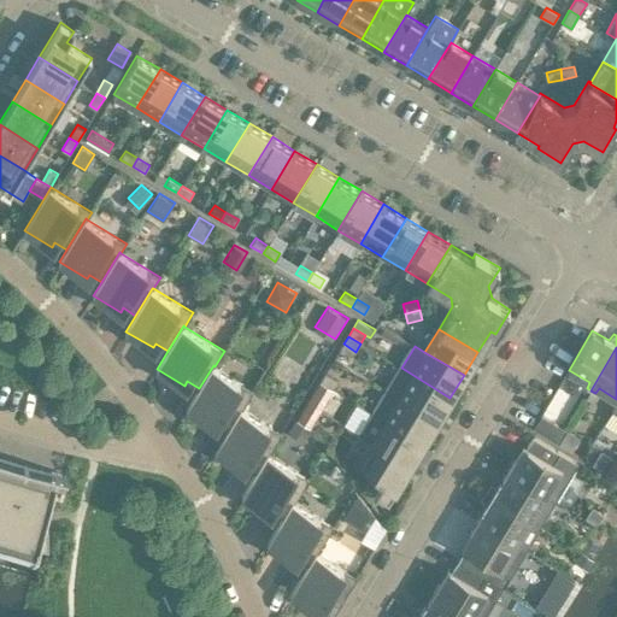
[(253,391),(215,366),(213,365),(199,388),(187,409),(213,425),(216,421),(229,429),(241,409),(242,409),(253,391)]
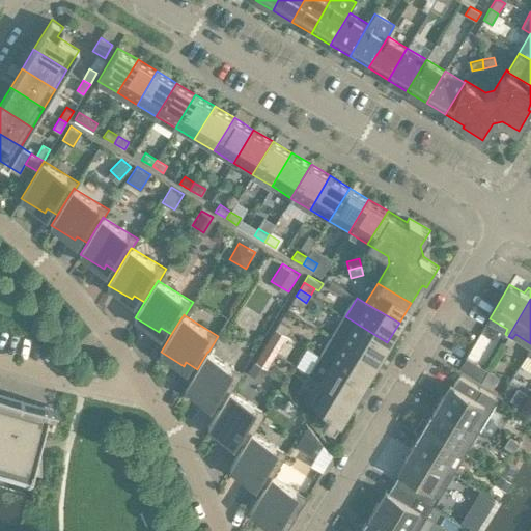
[(387,342),(345,316),(333,336),(375,361),(387,342)]
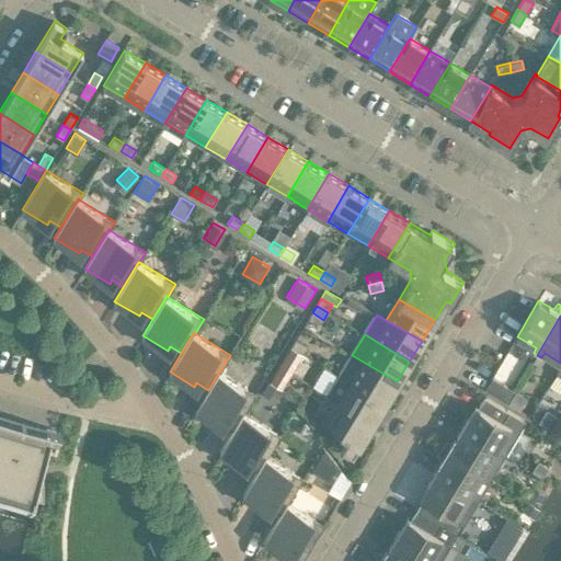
[(308,345),(296,339),(292,346),(304,353),(308,345)]
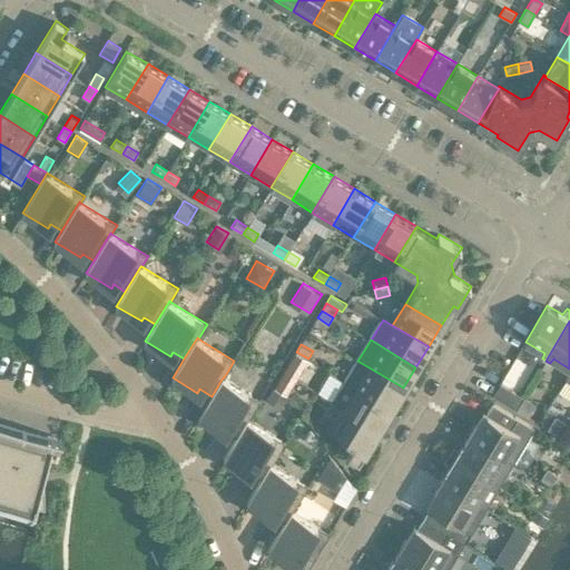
[(308,359),(296,352),(284,372),(296,379),(308,359)]
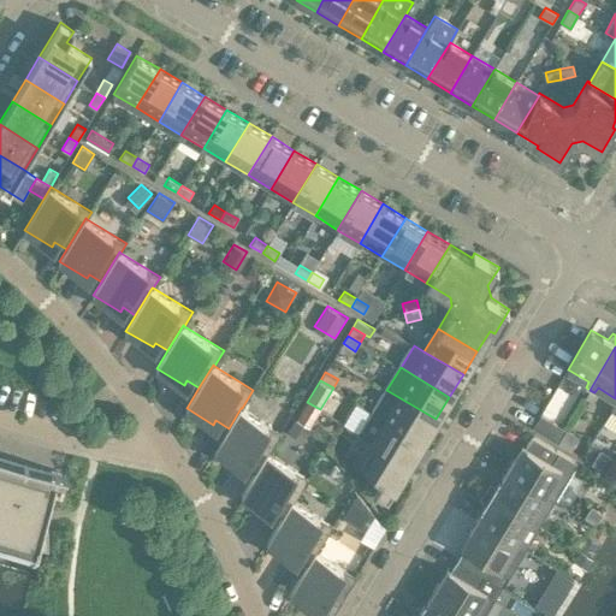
[(436,419),(386,390),(373,412),(422,442),(436,419)]
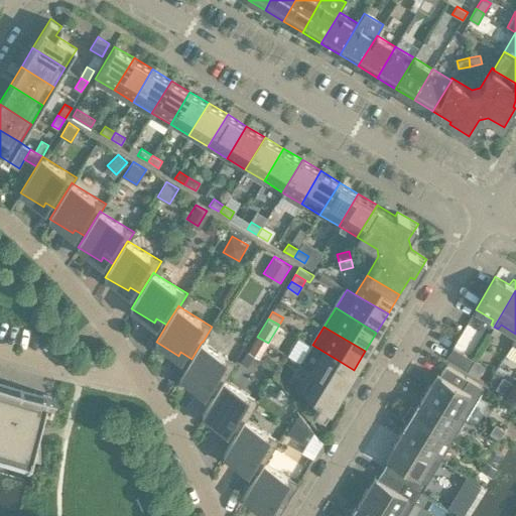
[(257,337),(249,350),(259,356),(267,343),(257,337)]
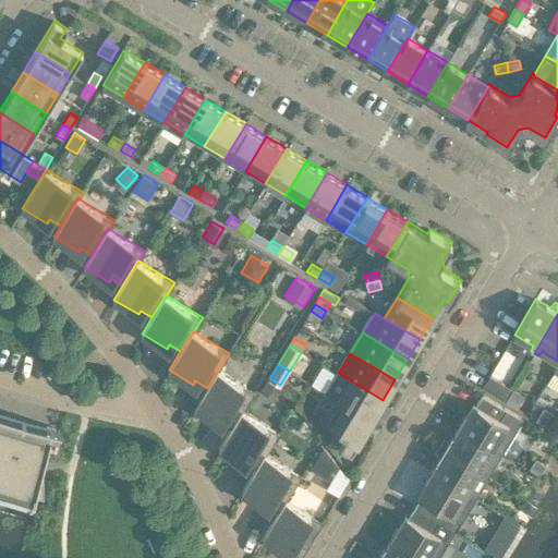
[(255,391),(219,370),(218,370),(207,388),(194,408),(219,423),(221,420),(232,426),(242,410),(243,411),(255,391)]
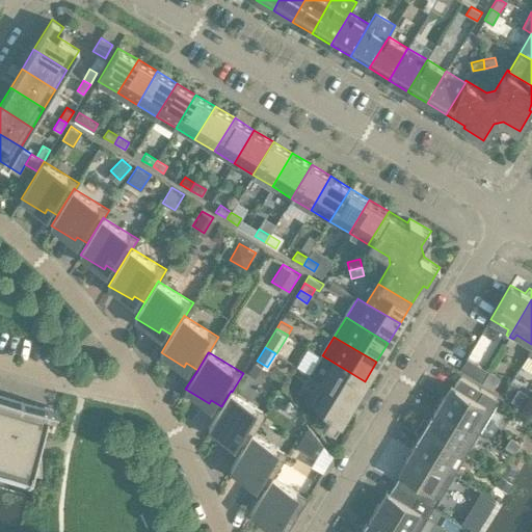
[(365,381),(322,355),(311,374),(320,380),(353,400),(365,381)]
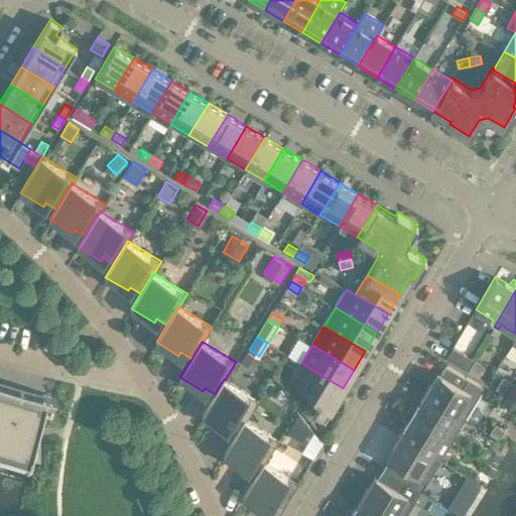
[(468,370),(475,359),(453,347),(446,357),(468,370)]
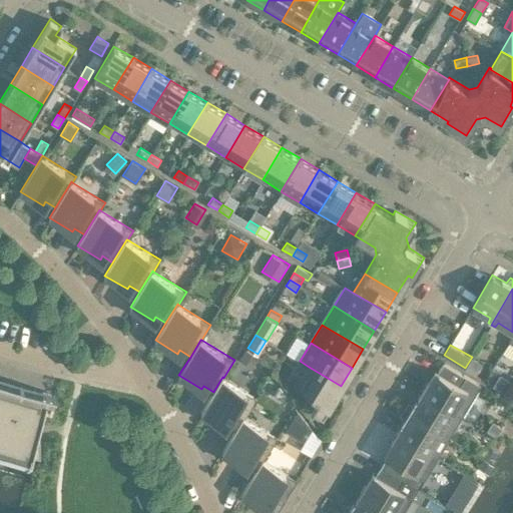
[(240,358),(253,366),(260,357),(246,348),(240,358)]
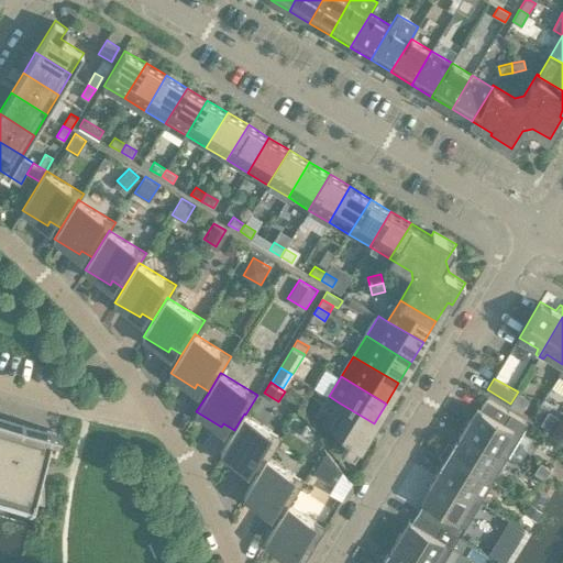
[(518,392),(510,404),(521,410),(529,399),(518,392)]
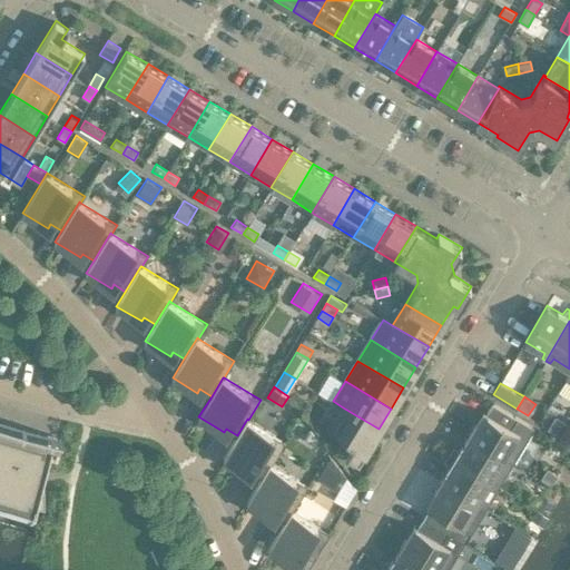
[(492,402),(485,412),(483,411),(469,434),(514,462),(536,428),(492,402)]
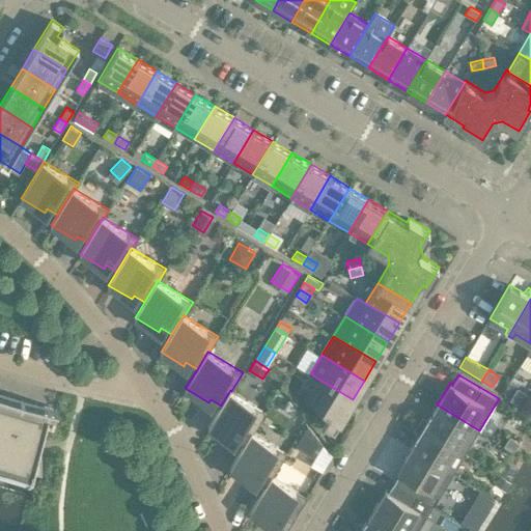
[(324,423),(334,429),(353,399),(319,380),(307,399),(329,413),(322,423),(323,424),(324,423)]
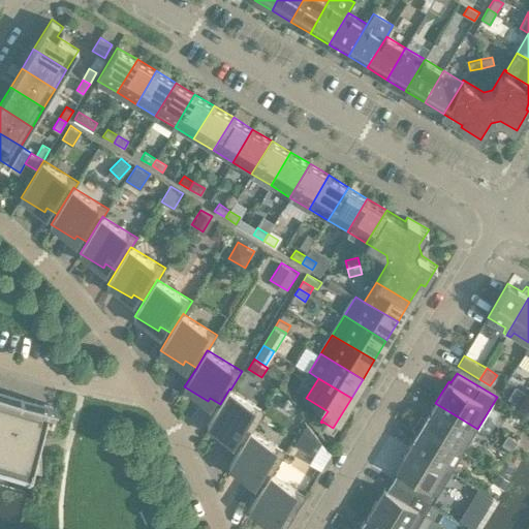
[(516,385),(508,397),(521,404),(528,393),(516,385)]
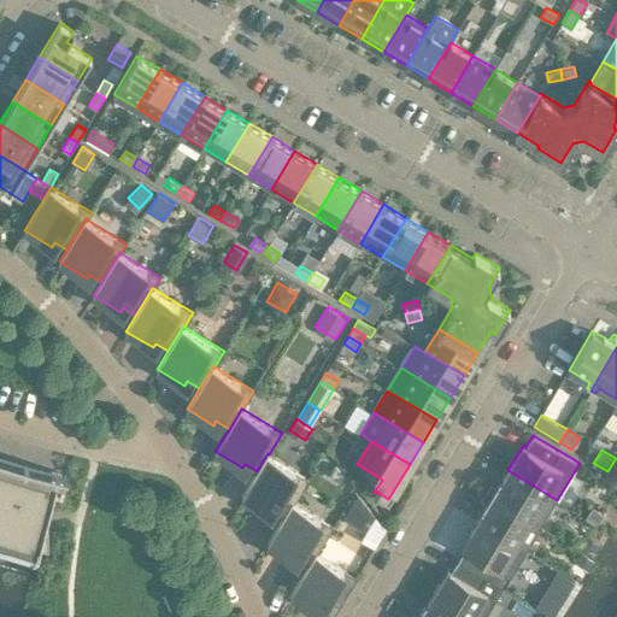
[(63,493),(68,474),(0,453),(0,563),(33,573),(41,539),(48,540),(48,527),(45,526),(54,491),(63,493)]
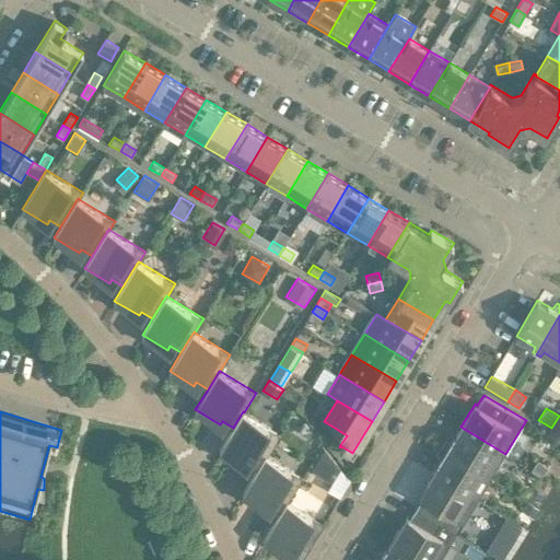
[(280,433),(244,412),(243,411),(233,428),(220,451),(244,466),(246,462),(258,468),(266,455),(267,455),(280,433)]
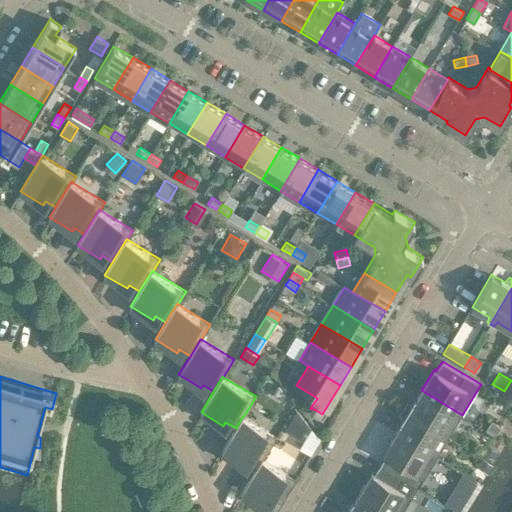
[(285,399),(287,395),(279,386),(274,393),(285,399)]
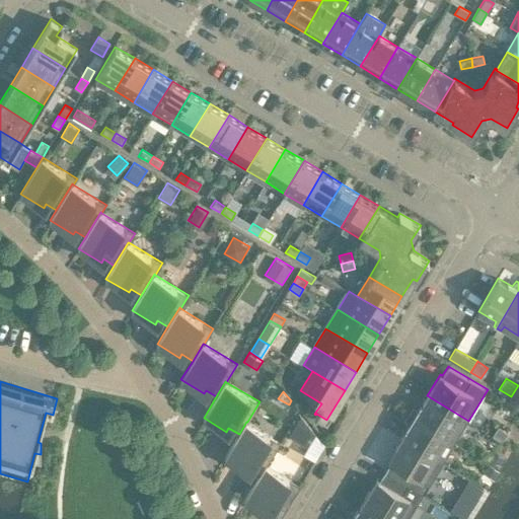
[(413,406),(410,414),(415,417),(456,442),(468,421),(427,395),(419,410),(413,406)]
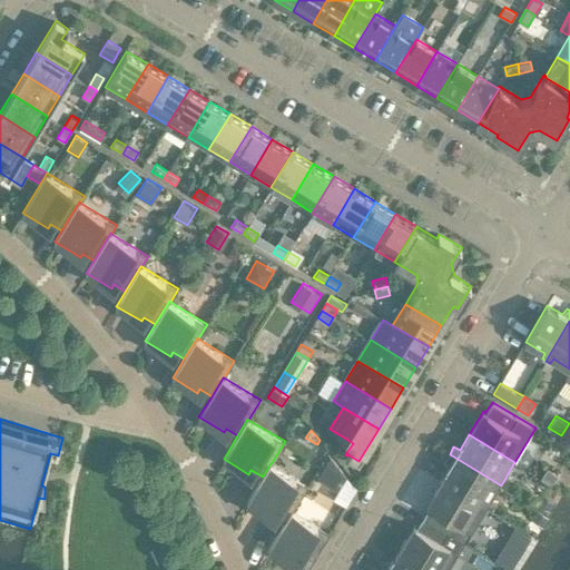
[(450,465),(441,480),(488,508),(501,485),(455,458),(450,454),(444,461),(450,465)]
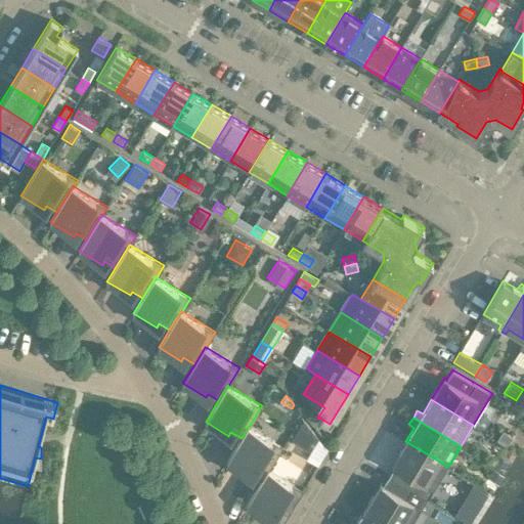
[(305,420),(295,436),(312,447),(319,437),(305,420)]
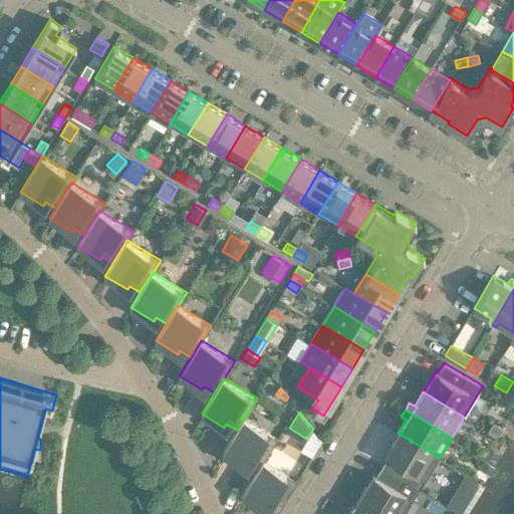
[(278,438),(245,418),(244,418),(237,430),(223,453),(245,467),(247,464),(257,470),(263,460),(265,461),(278,438)]
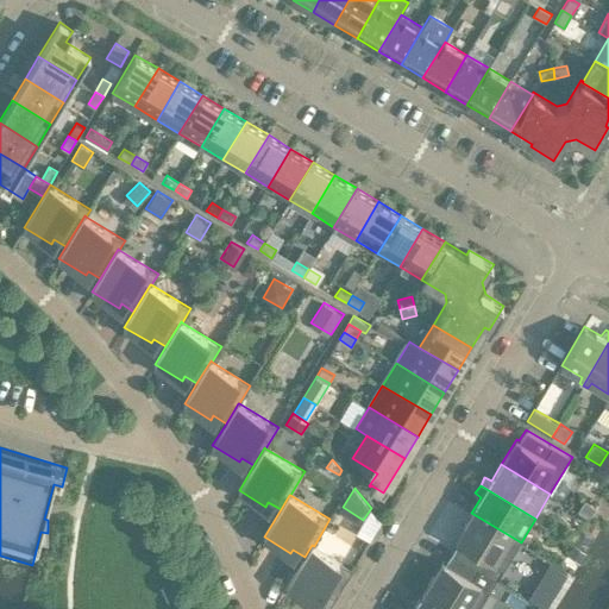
[(585,498),(579,509),(589,516),(596,506),(585,498)]
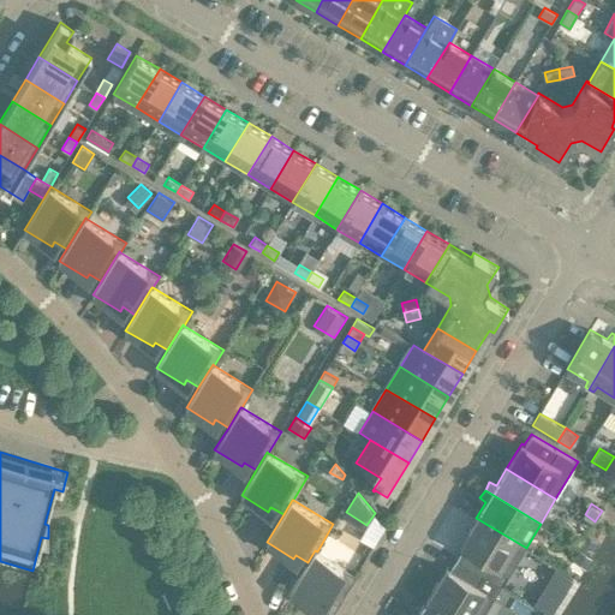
[(460,544),(463,545),(458,557),(503,585),(526,548),(476,518),(460,544)]
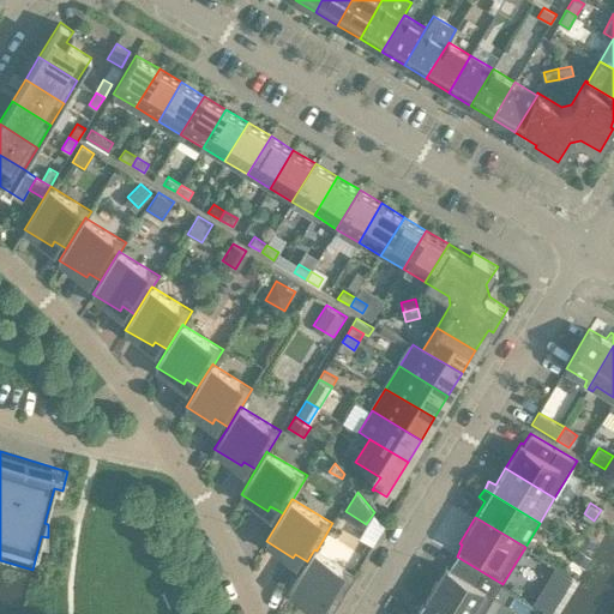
[(331,613),(355,573),(317,551),(314,549),(307,561),(289,593),(317,609),(319,605),(331,613),(330,613),(331,613)]
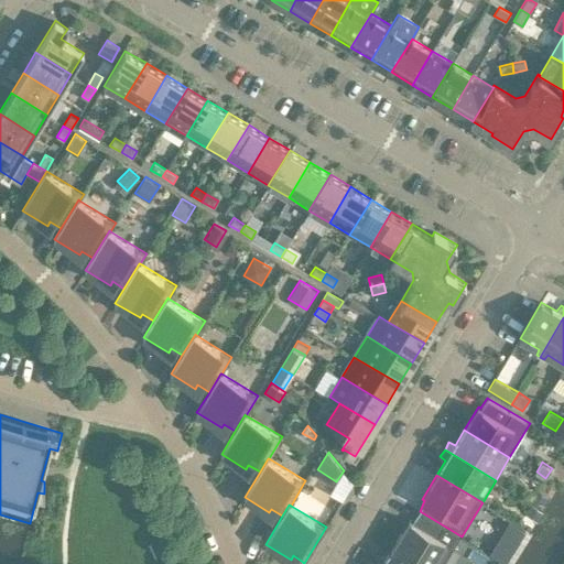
[(532,505),(527,513),(538,520),(542,511),(532,505)]
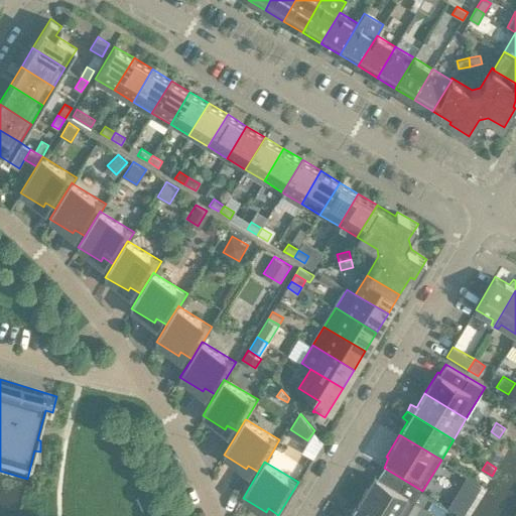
[(384,468),(377,477),(375,476),(362,497),(393,515),(407,515),(422,491),(384,468)]
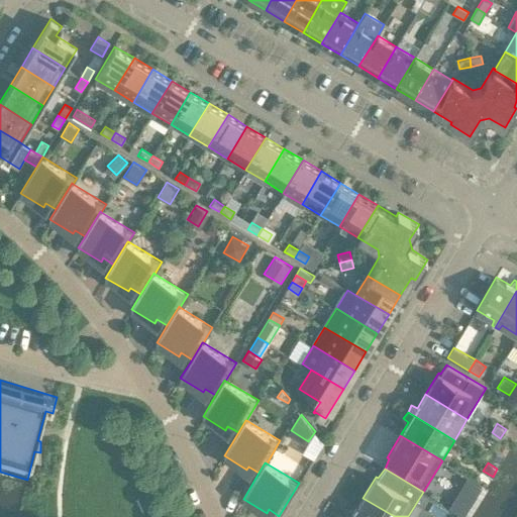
[(348,508),(345,516),(346,516),(394,516),(363,498),(354,511),(348,508)]
